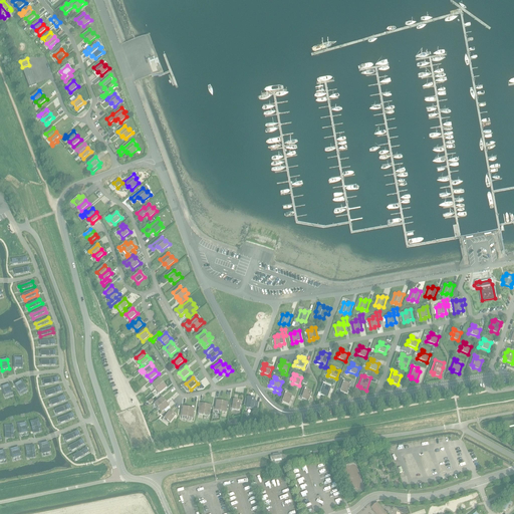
[(156,390),(164,383),(160,378),(152,386),(156,390)]
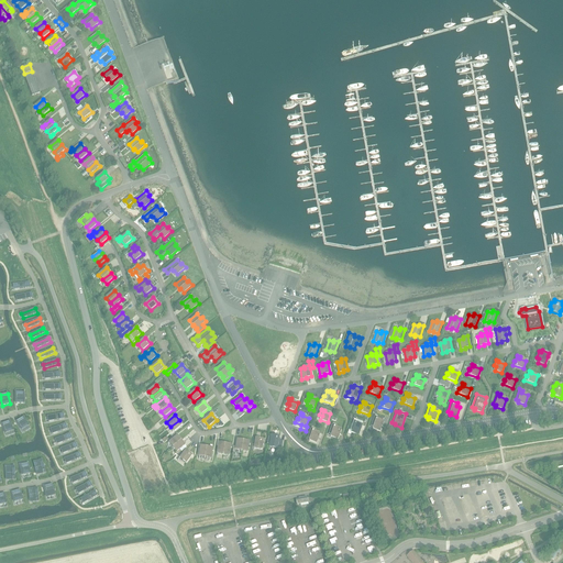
[(384,419),(377,417),(374,416),(371,426),(374,427),(373,429),(379,431),(384,421),(383,421),(384,419)]
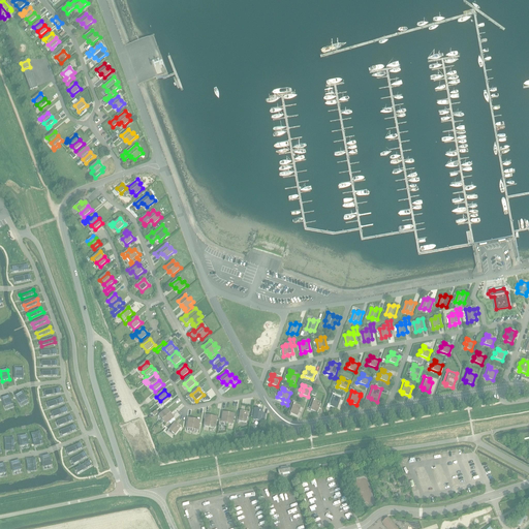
[(16,396),(21,404),(27,400),(23,392),(16,396)]
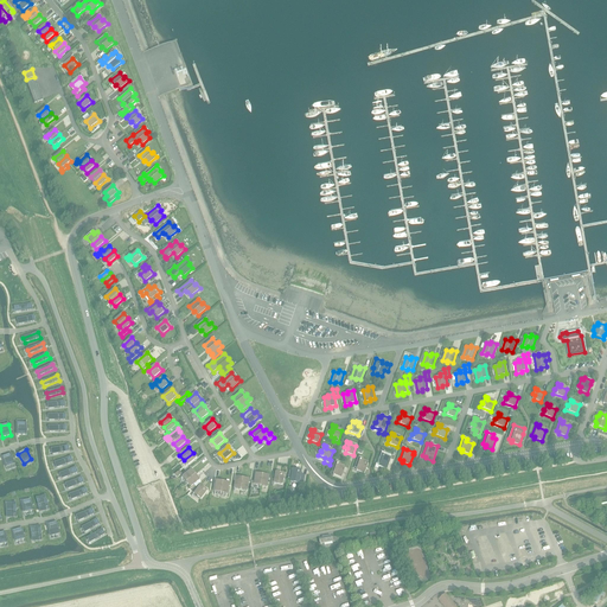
[(387,470),(390,459),(383,457),(384,453),(381,452),(377,464),(379,465),(379,467),(387,470)]
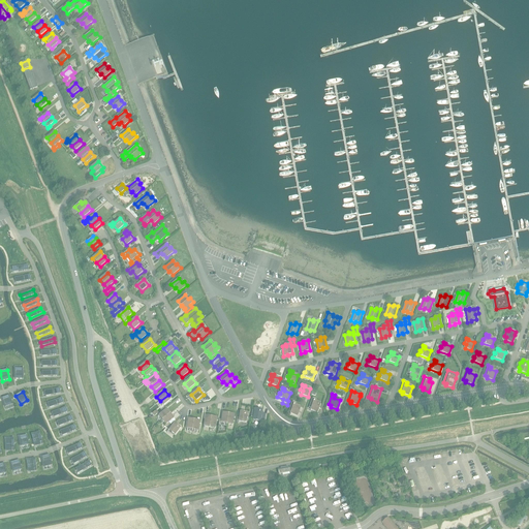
[(168,395),(160,401),(163,405),(172,399),(168,395)]
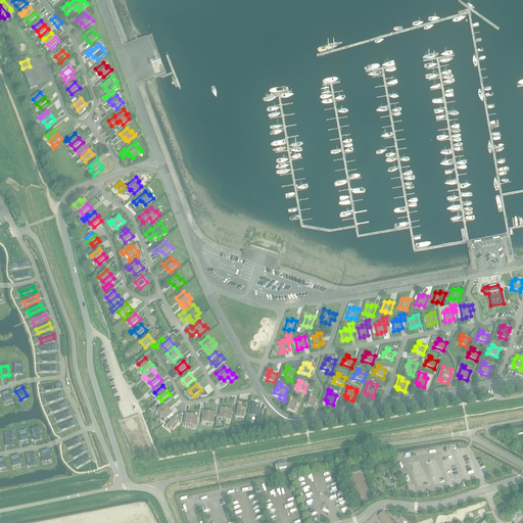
[(2,394),(5,402),(12,400),(9,391),(2,394)]
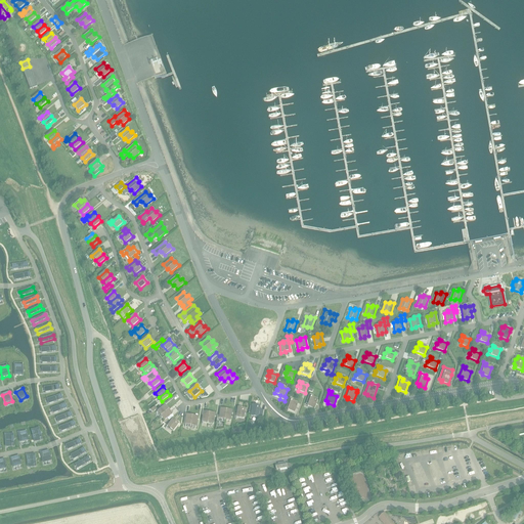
[(60,394),(47,399),(49,404),(62,399),(60,394)]
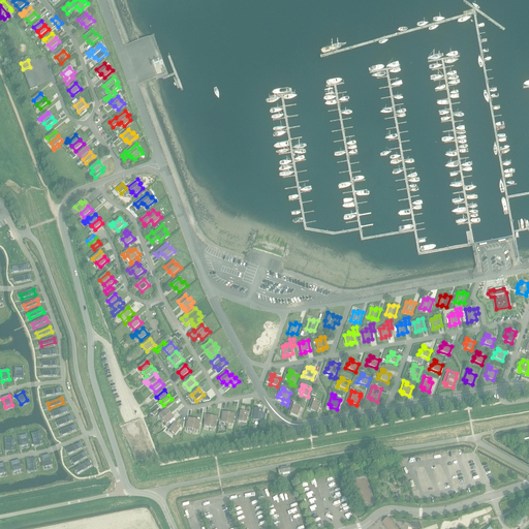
[(317,412),(320,403),(314,401),(315,399),(312,398),(309,407),(311,408),(311,410),(317,412)]
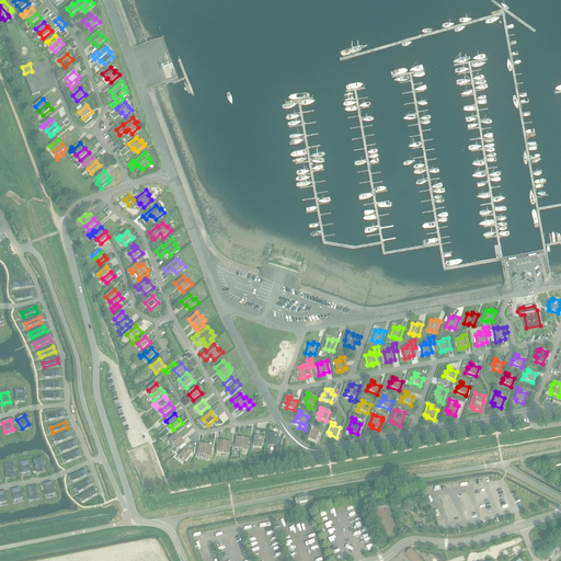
[(316,442),(319,432),(312,430),(313,427),(309,425),(306,436),(309,437),(308,439),(316,442)]
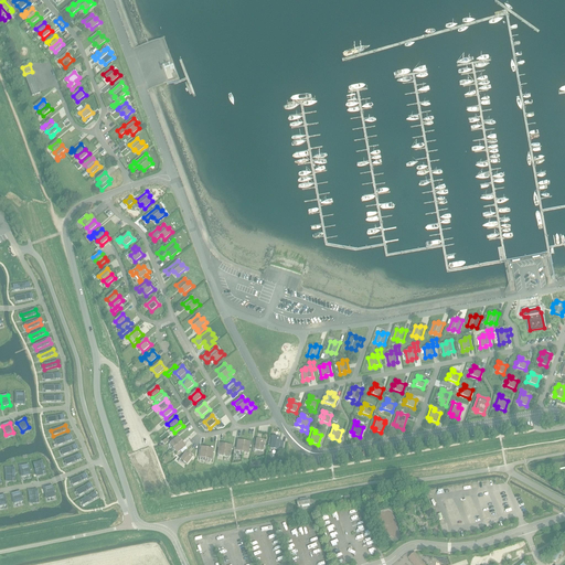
[(71,435),(56,440),(57,446),(72,440),(71,435)]
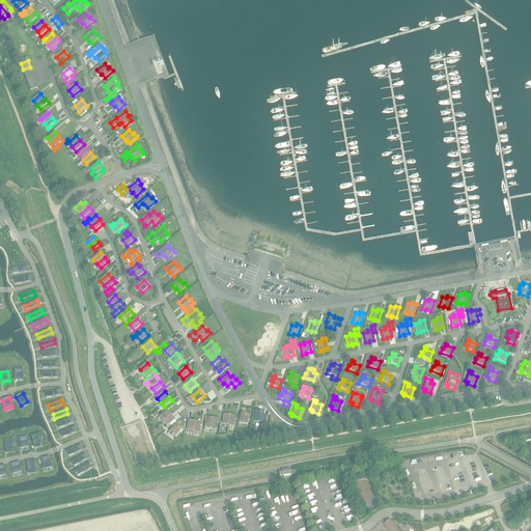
[(163,422),(171,415),(167,411),(160,417),(163,422)]
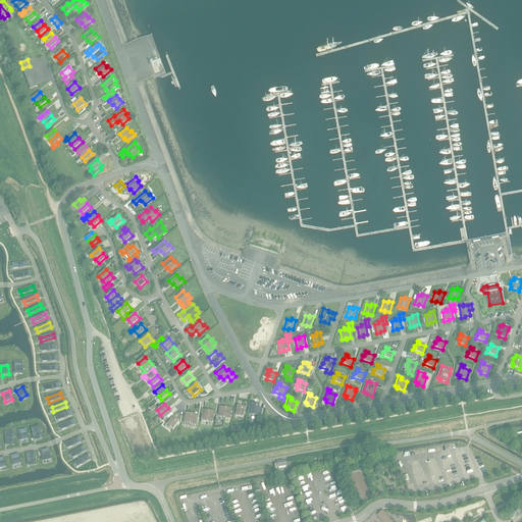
[(249,405),(248,412),(251,412),(250,413),(257,414),(257,416),(261,417),(262,412),(262,410),(259,409),(259,405),(252,404),(252,405),(249,405)]
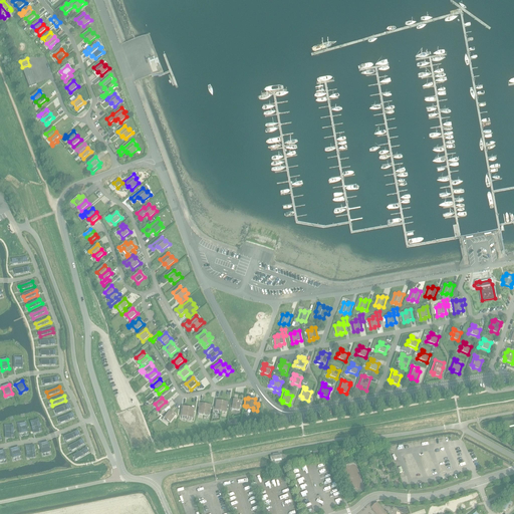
[(230,406),(229,413),(231,413),(232,410),(239,411),(241,402),(234,400),(233,406),(230,406)]
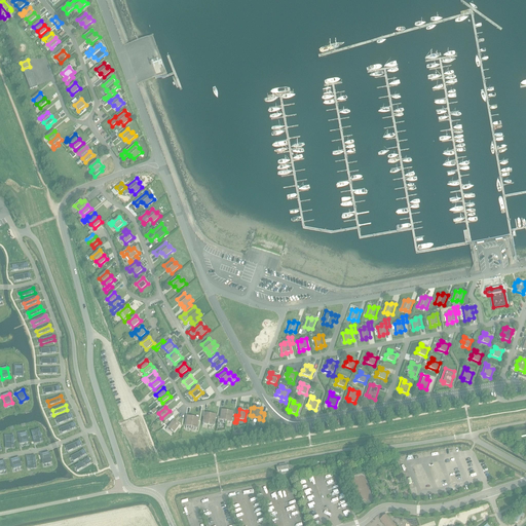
[(165,425),(170,422),(167,420),(173,416),(170,411),(161,418),(165,422),(163,423),(165,425)]
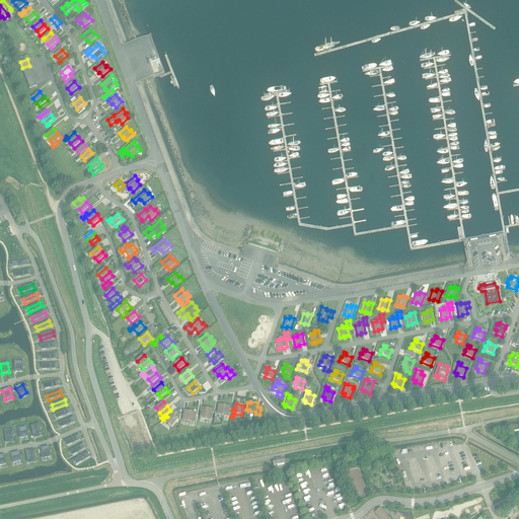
[(70,409),(57,414),(58,418),(71,413),(70,409)]
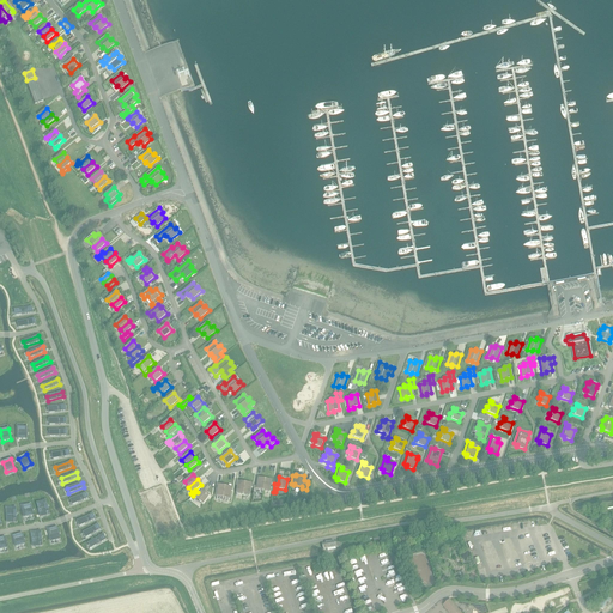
[(193,496),(196,498),(195,499),(202,504),(210,496),(202,490),(200,493),(198,492),(193,496)]
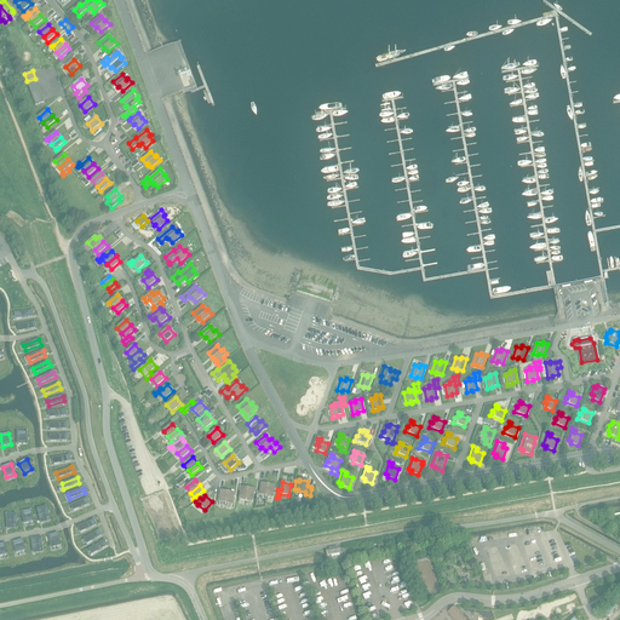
[(87,499),(72,505),(74,510),(90,504),(87,499)]
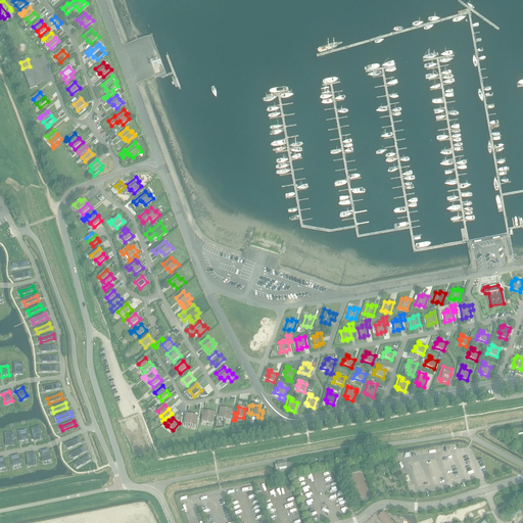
[(42,436),(39,427),(32,429),(34,438),(42,436)]
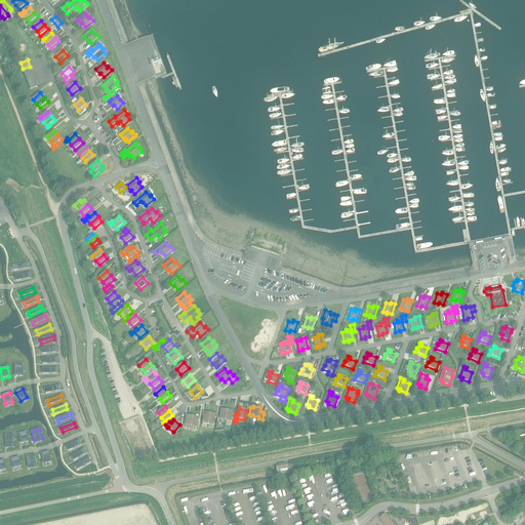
[(29,442),(27,433),(18,434),(21,443),(29,442)]
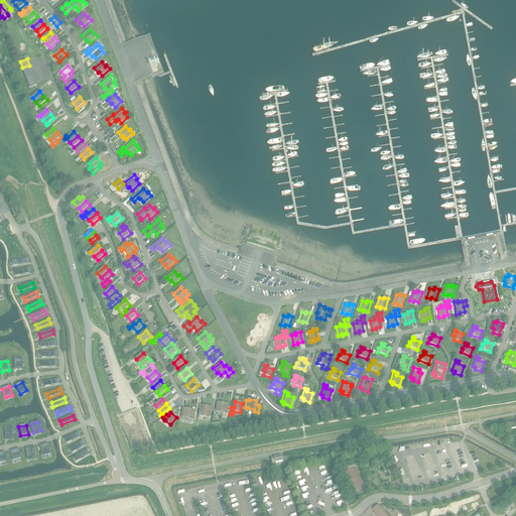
[(14,437),(13,427),(5,428),(6,437),(14,437)]
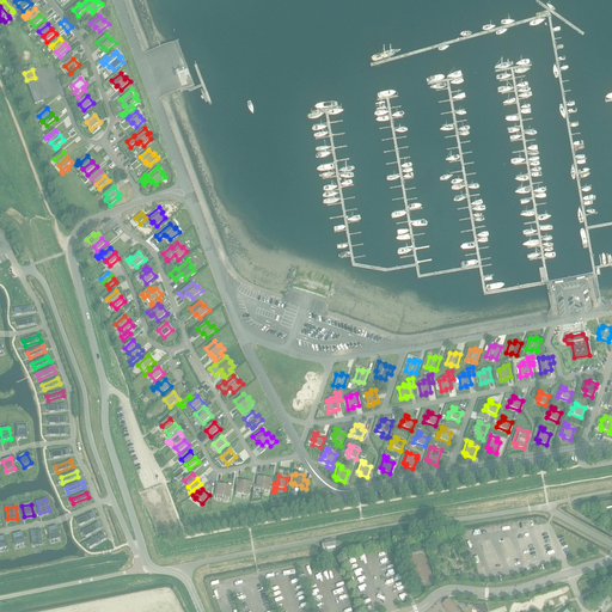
[(92,513),(78,520),(80,525),(95,519),(92,513)]
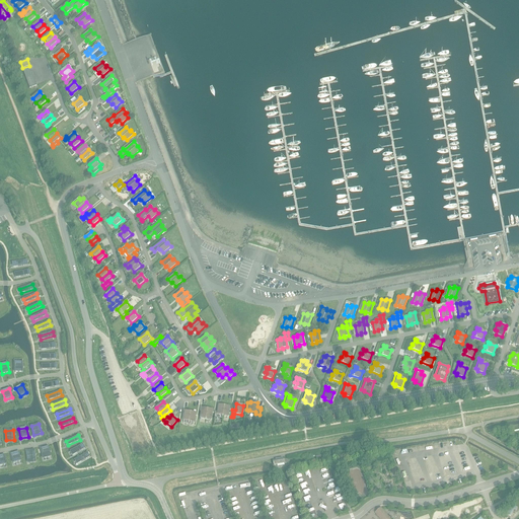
[(83,444),(71,451),(73,455),(85,448),(83,444)]
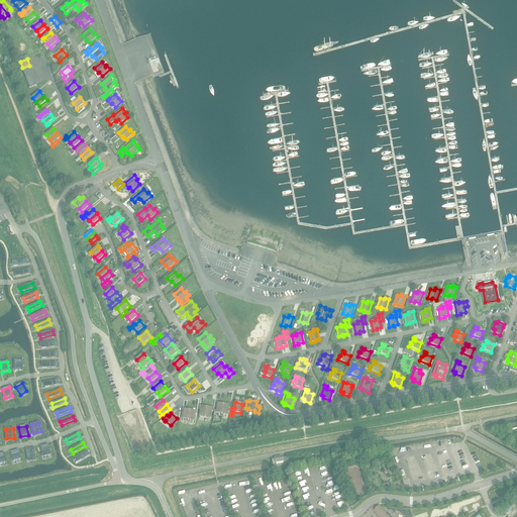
[(40,447),(42,456),(47,455),(50,455),(48,446),(45,446),(44,446),(40,447)]
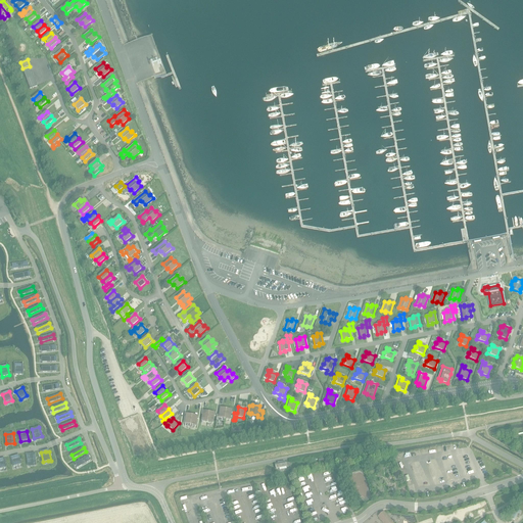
[(36,463),(35,454),(27,455),(28,464),(36,463)]
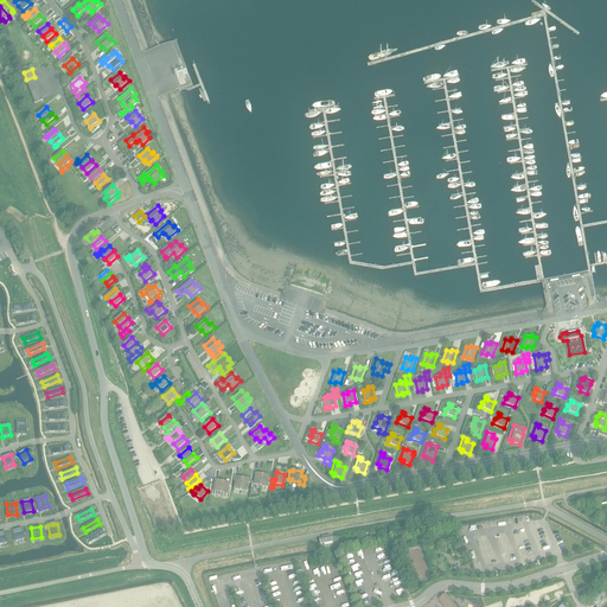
[(13,531),(16,542),(25,540),(21,529),(13,531)]
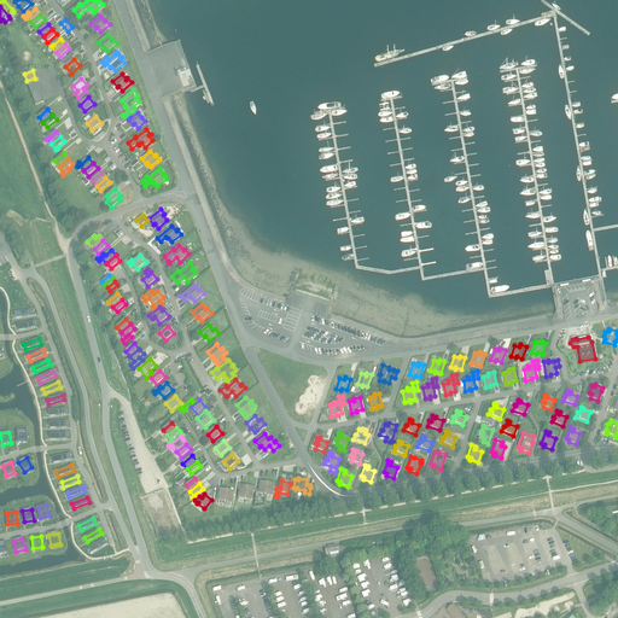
[(104,540),(89,547),(92,553),(106,544),(104,540)]
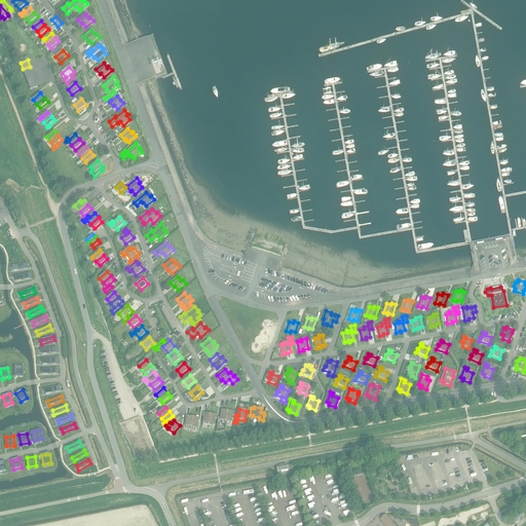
[(517,510),(512,521),(517,523),(520,517),(523,518),(525,514),(517,510)]
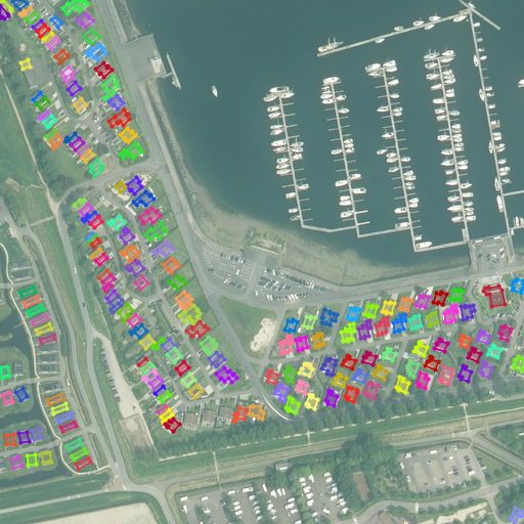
[(383,523),(394,523),(385,513),(379,518),(383,523)]
